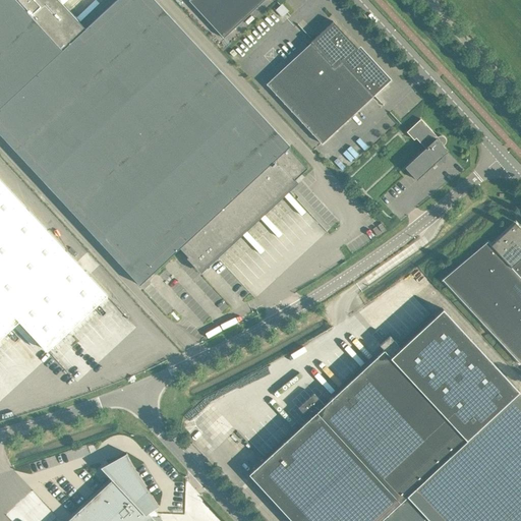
[(155,0),(116,0),(85,29),(59,0),(0,0),(0,133),(139,285),(180,248),(201,272),(203,271),(200,269),(214,255),(216,257),(290,188),(288,186),(307,168),(289,148),(290,146),(155,0)]
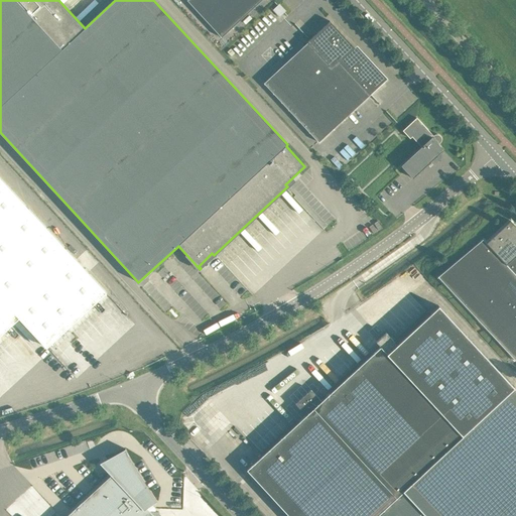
[(186,0),(187,0),(222,37),(262,0),(186,0)]
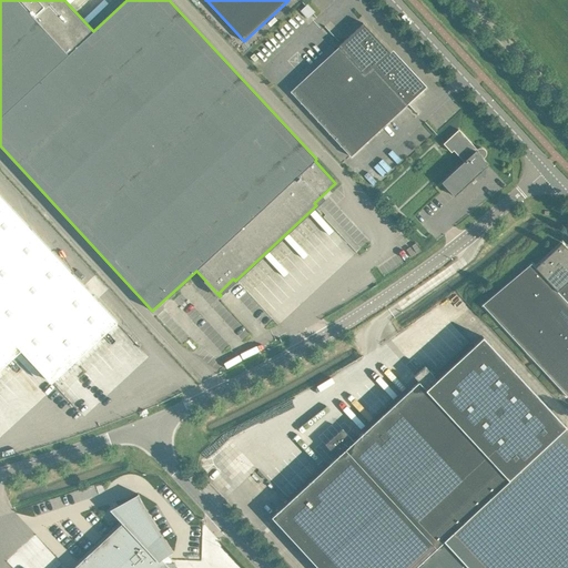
[(392,51),(389,52),(387,50),(387,49),(363,23),(338,46),(340,47),(291,91),(351,156),(426,88),(392,51)]
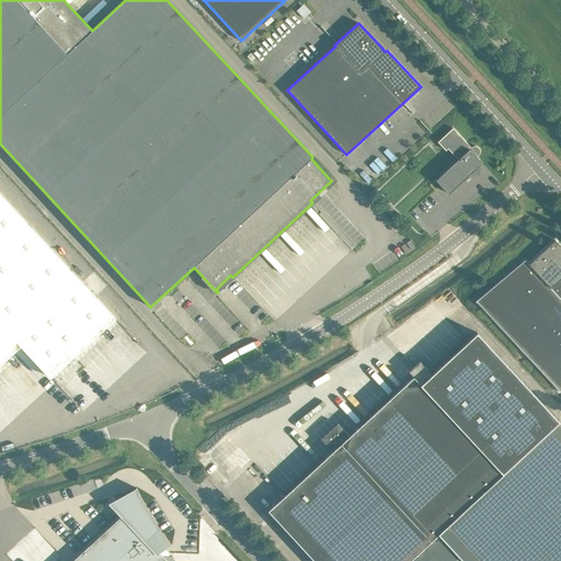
[(473,146),(472,147),(471,147),(454,128),(438,141),(446,150),(448,148),(458,159),(436,180),(449,194),(472,172),(470,170),(474,165),(477,168),(482,162),(477,157),(479,156),(479,155),(480,153),(480,152),(480,151),(480,150),(480,149),(479,148),(478,147),(477,146),(476,146),(474,146),(473,146)]
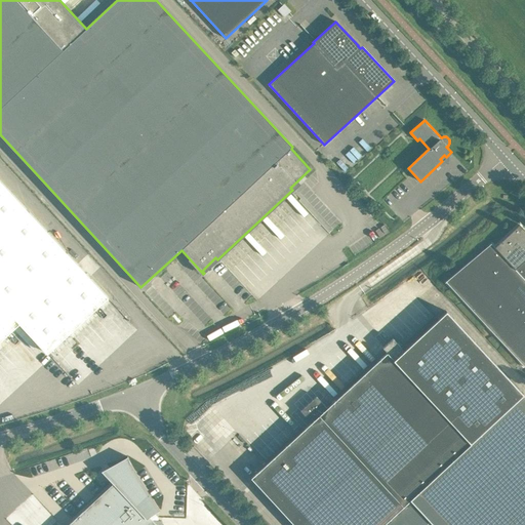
[(108,297),(102,290),(0,179),(0,340),(19,323),(47,353),(108,297)]
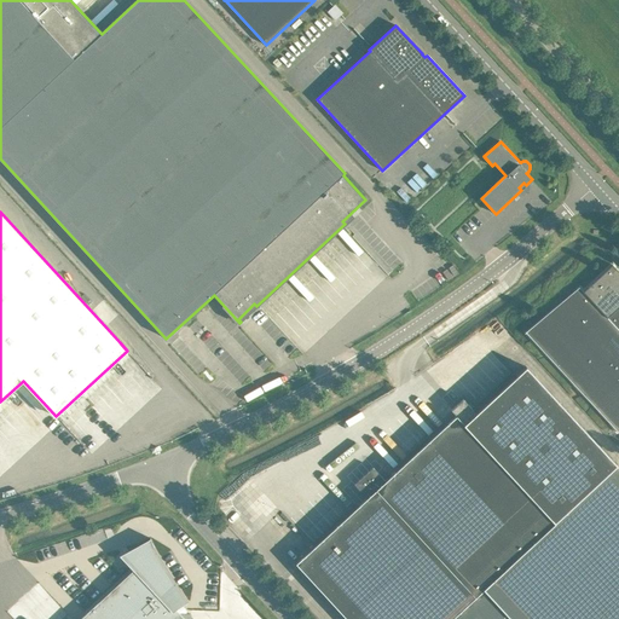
[(618,271),(613,265),(583,291),(580,288),(527,334),(618,433),(618,271)]
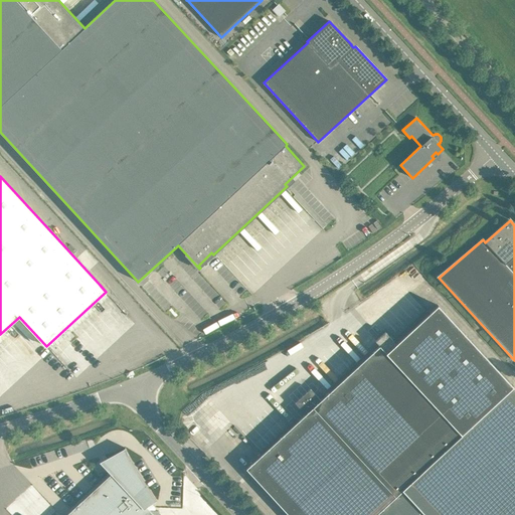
[(514,514),(514,387),(513,386),(446,313),(439,306),(398,342),(398,341),(396,343),(385,332),(376,341),(380,346),(321,399),(311,388),(295,403),(305,414),(246,469),(289,514),(514,514)]
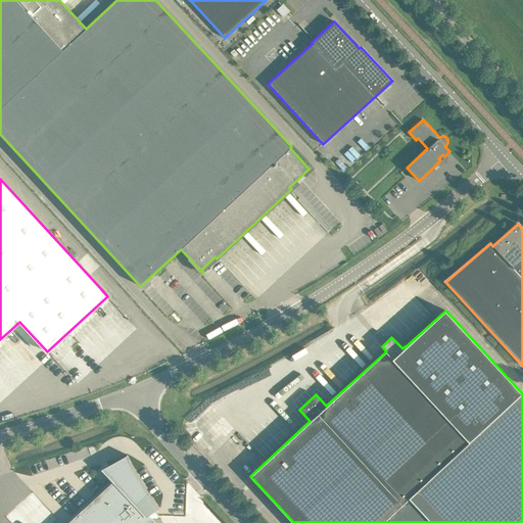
[(83,509),(67,522),(156,522),(149,515),(159,509),(152,497),(145,487),(139,477),(133,466),(127,455),(128,458),(126,458),(124,459),(122,459),(120,461),(119,462),(117,464),(116,466),(115,468),(115,470),(116,472),(117,474),(119,476),(111,481),(112,482),(86,512),(83,509)]
